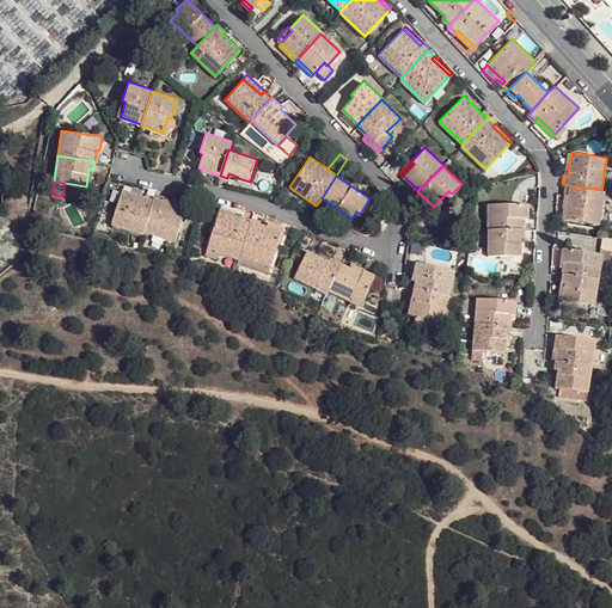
[(565,206),(563,217),(599,222),(604,190),(601,190),(563,184),(562,192),(567,194),(565,206)]
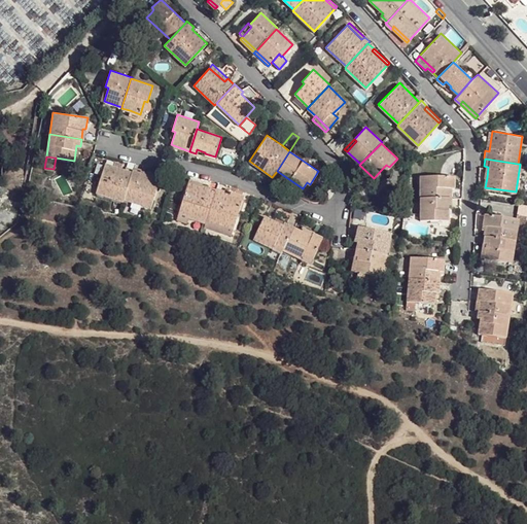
[(105,162),(96,191),(123,200),(124,199),(133,168),(126,166),(125,168),(120,167),(113,165),(105,162)]
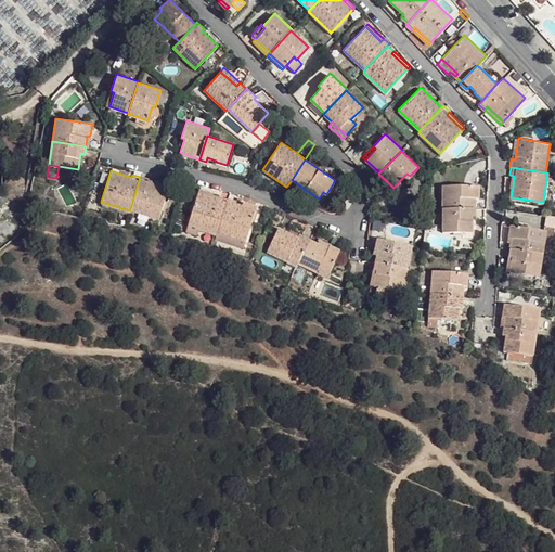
[(140,177),(130,209),(158,218),(169,187),(154,182),(149,180),(150,177),(141,175),(140,177)]
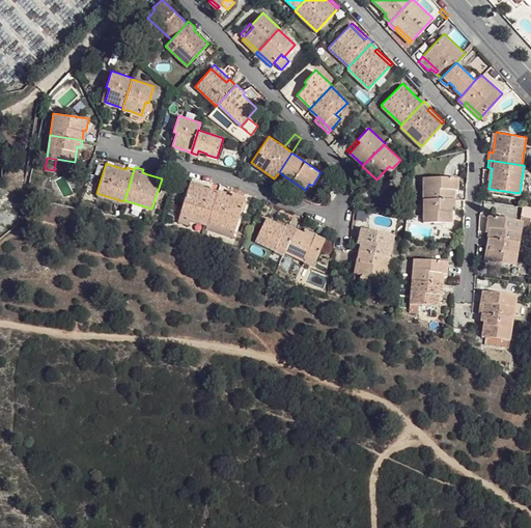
[(423,175),(423,198),(455,198),(454,188),(458,188),(458,176),(423,175)]
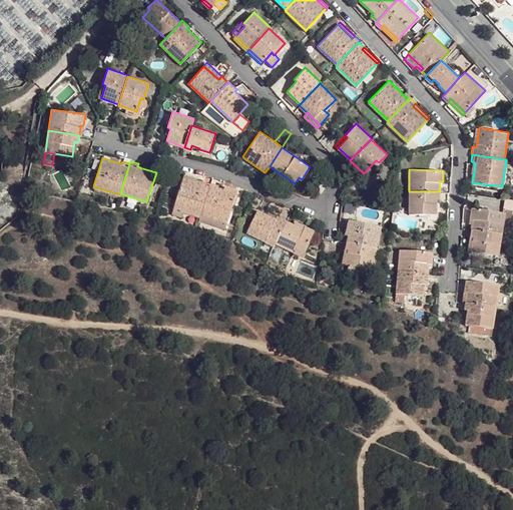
[(183,175),(171,212),(182,215),(183,209),(200,214),(200,213),(210,182),(203,179),(202,181),(196,179),(183,175)]
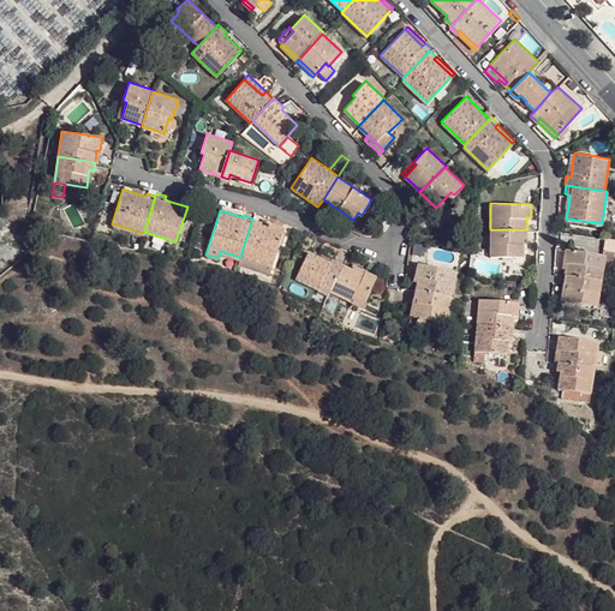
[(252,217),(252,219),(240,256),(272,265),(284,231),(268,226),(261,223),(262,219),(252,217)]
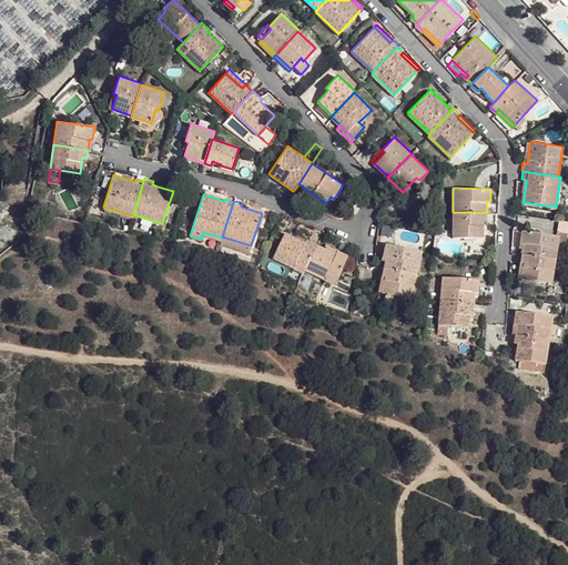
[(453,212),(453,235),(483,236),(483,224),(484,220),(487,220),(487,212),(453,212)]
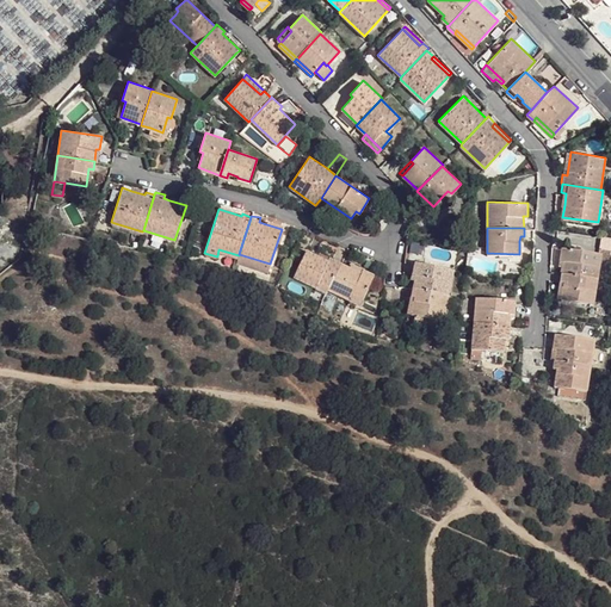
[(599,246),(599,253),(602,253),(600,256),(604,258),(609,258),(610,248),(599,246)]
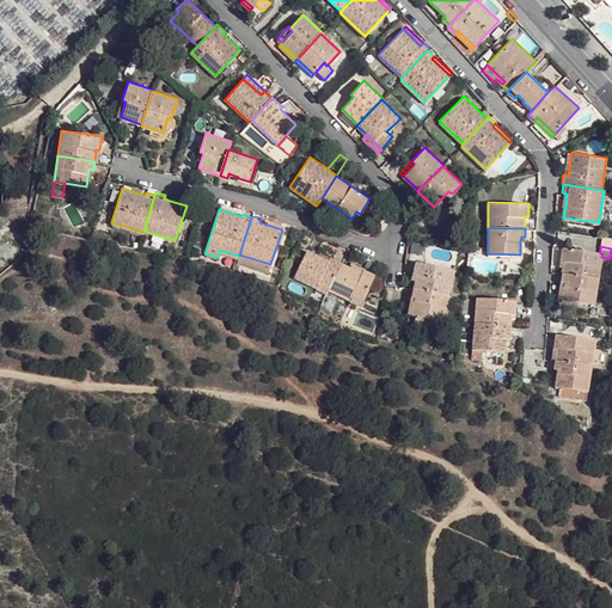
[(562,265),(561,272),(562,272),(599,278),(601,257),(603,253),(600,253),(563,247),(561,260),(563,260),(562,265)]
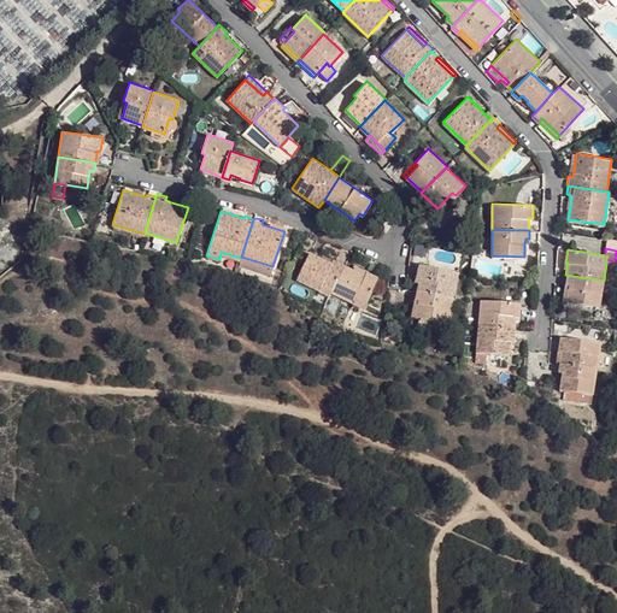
[(310,252),(297,278),(319,289),(322,283),(331,288),(344,265),(334,259),(331,263),(321,257),(310,252)]
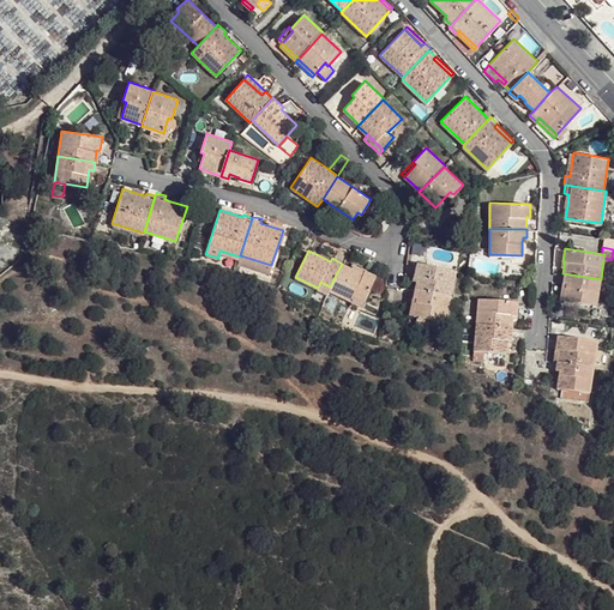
[(240,257),(238,263),(269,272),(271,265),(240,255),(240,257)]
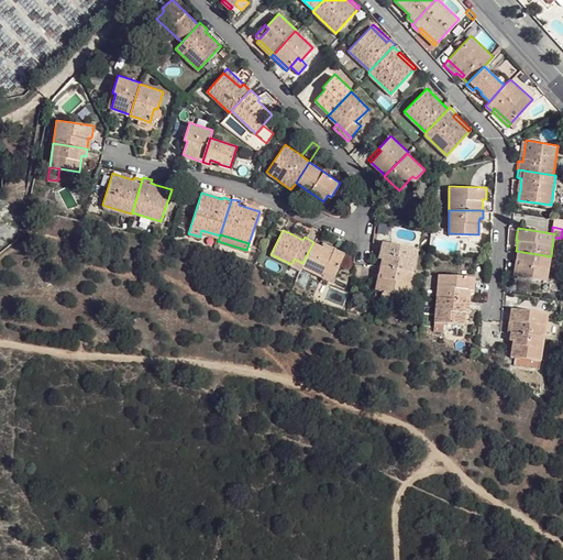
[(382,257),(381,264),(414,271),(418,248),(383,241),(379,253),(383,253),(382,257)]
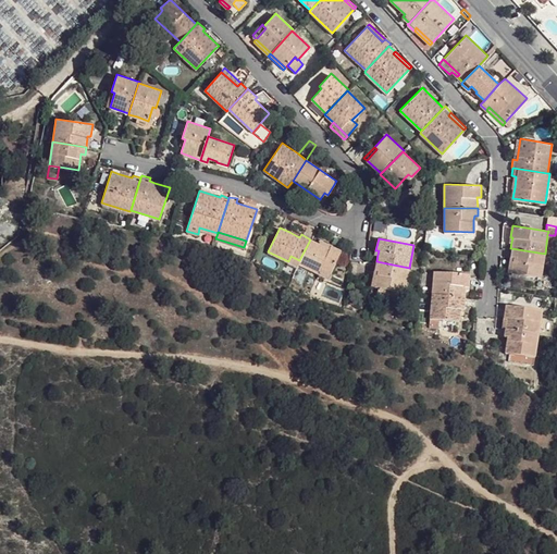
[(299,260),(298,262),(319,272),(321,267),(331,271),(341,250),(331,245),(330,248),(319,243),(310,239),(299,260)]
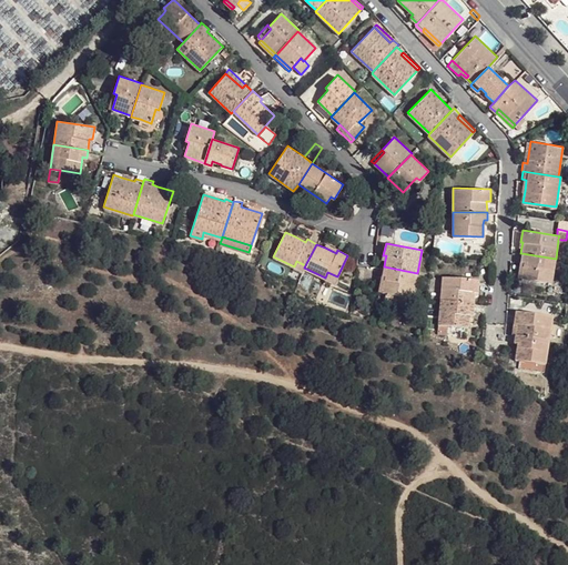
[(524,262),(521,278),(551,283),(556,259),(521,253),(520,261),(524,262)]
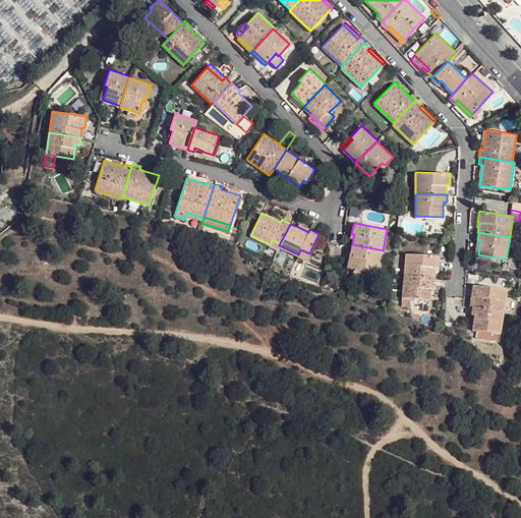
[(270,244),(278,248),(279,245),(280,243),(272,239),(270,244)]
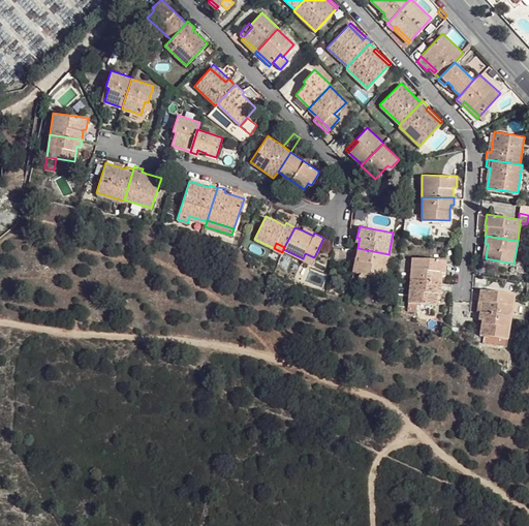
[(359,256),(356,271),(360,272),(379,276),(377,283),(382,284),(389,254),(358,248),(355,255),(359,256)]
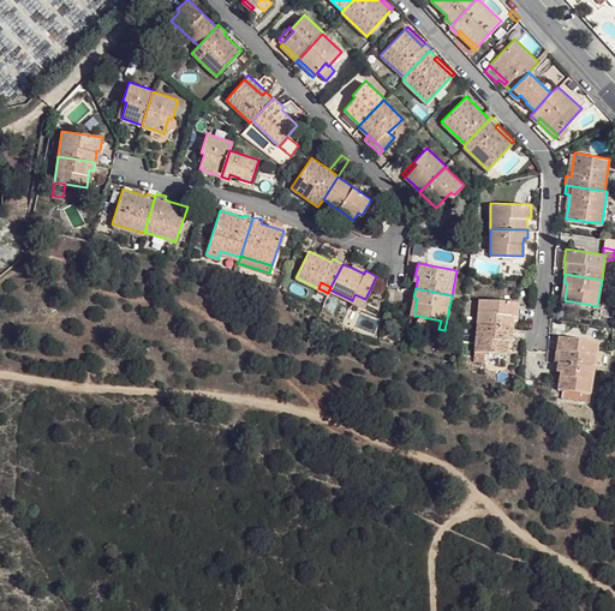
[(354,294),(352,300),(363,305),(365,299),(354,294)]
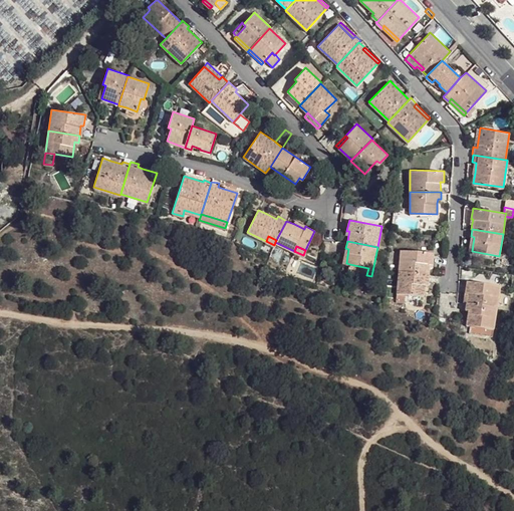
[(400,249),(399,271),(429,273),(429,267),(430,263),(433,263),(434,252),(400,249)]
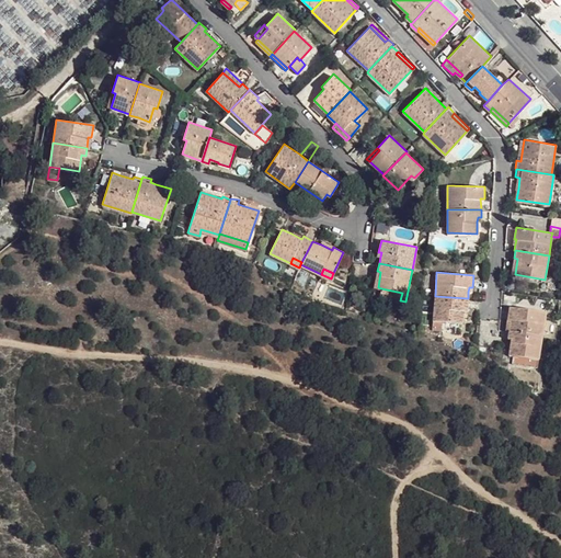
[(381,288),(380,296),(400,300),(402,293),(381,288)]
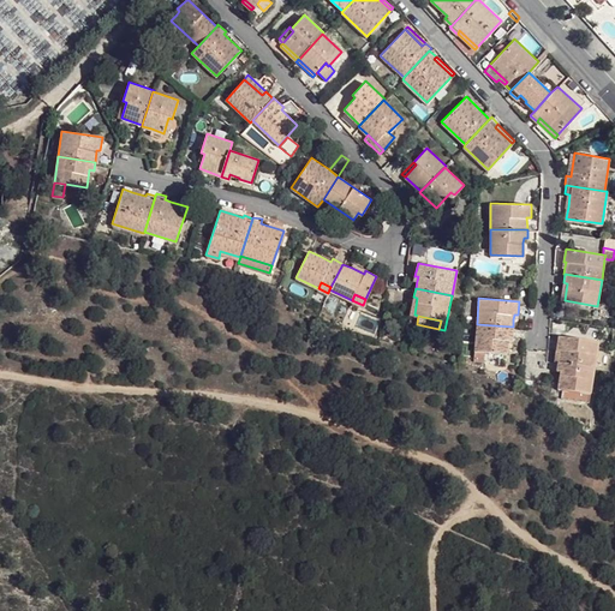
[(477,324),(475,349),(485,351),(507,352),(508,340),(508,335),(513,335),(513,327),(477,324)]
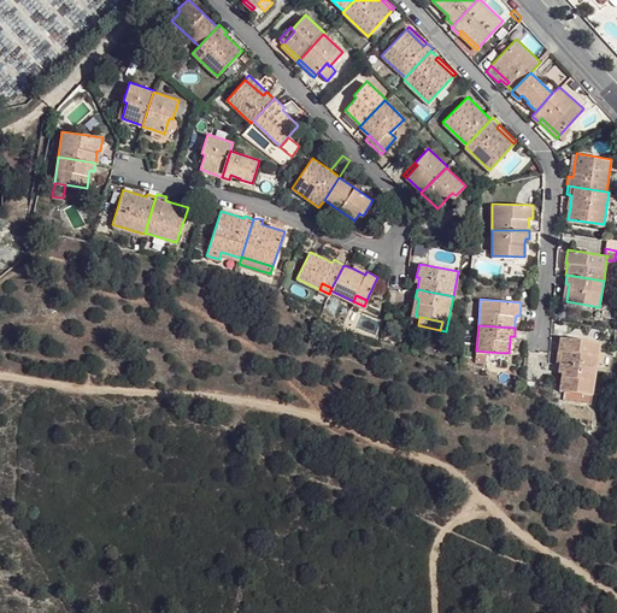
[(562,351),(560,363),(597,367),(600,343),(560,336),(558,349),(562,351)]
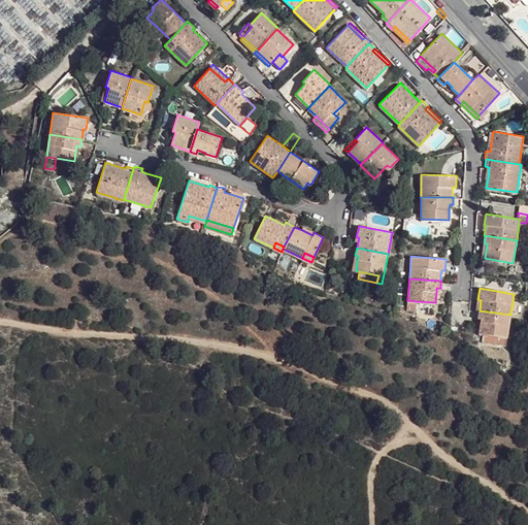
[(416,309),(417,301),(407,300),(406,308),(416,309)]
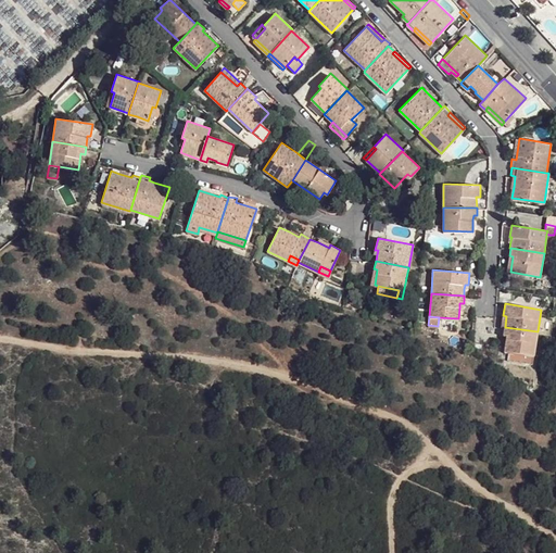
[(506,335),(504,351),(508,351),(533,355),(538,331),(505,327),(503,335),(506,335)]
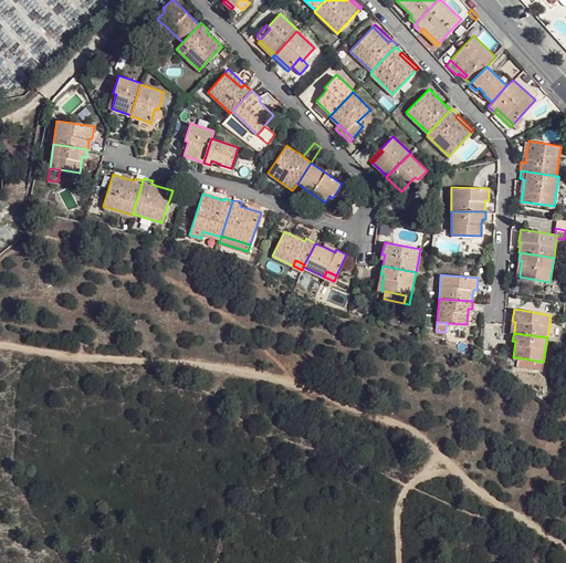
[(517,357),(516,364),(543,368),(543,362),(517,357)]
